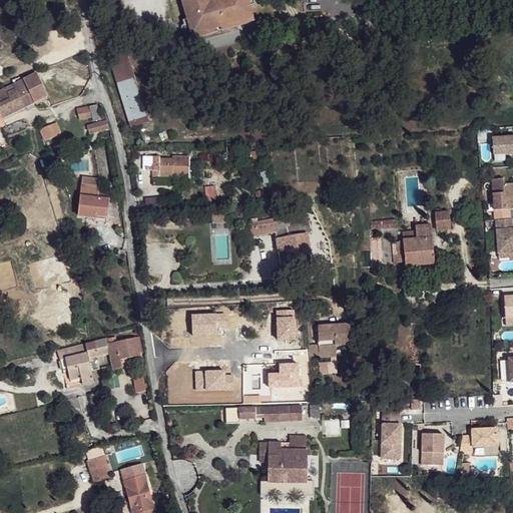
[(181,0),(186,17),(192,38),(248,23),(240,0),(215,0),(213,1),(212,0),(181,0)]
